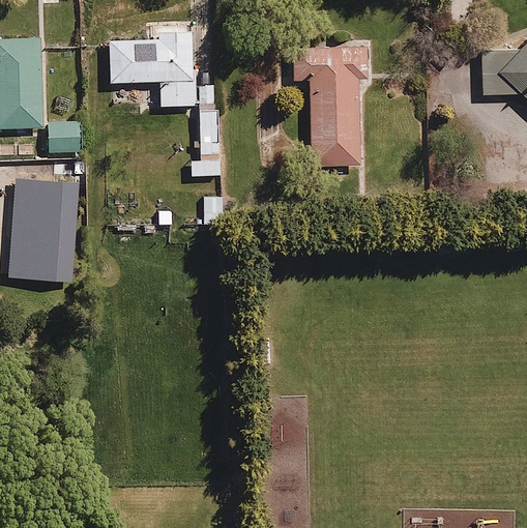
[(526,28),(510,36),(473,40),(480,98),(521,93),(526,99),(526,28)]
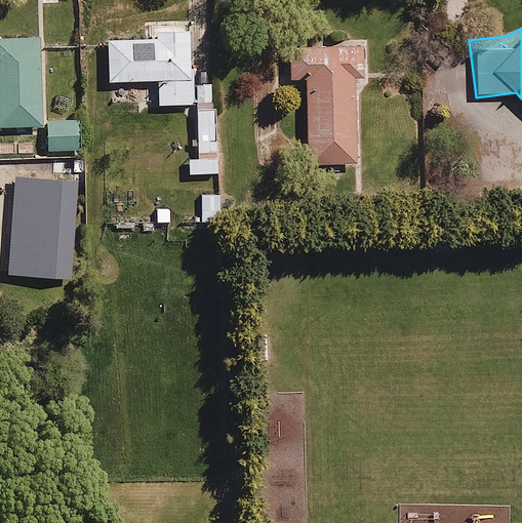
[(193,32),(160,33),(160,39),(110,40),(110,81),(165,80),(165,94),(160,94),(160,107),(197,106),(196,69),(193,69),(193,32)]
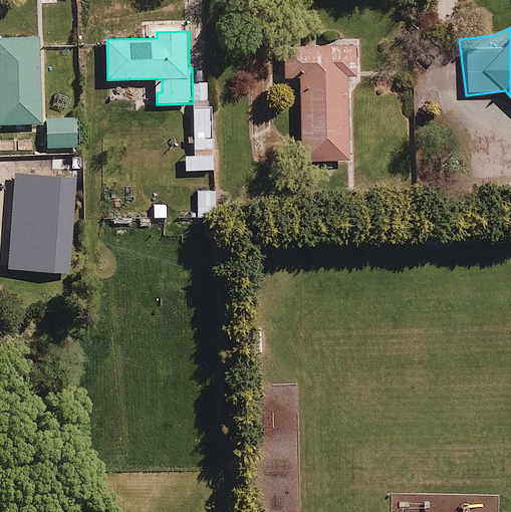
[(43,36),(0,36),(0,123),(8,124),(8,139),(39,138),(40,178),(76,177),(75,139),(82,139),(81,115),(44,116),(43,36)]
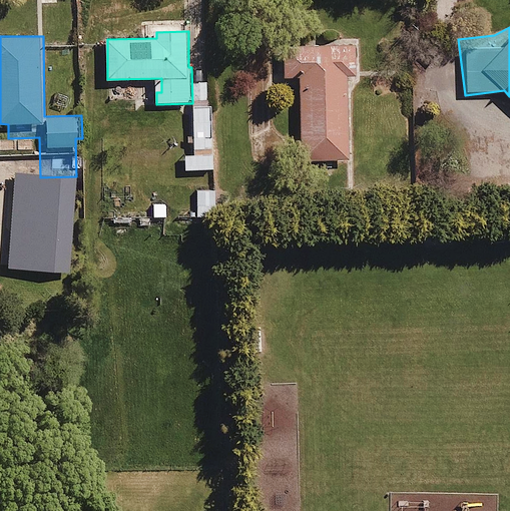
[(286,77),(300,76),(301,161),(350,161),(349,78),(359,78),(359,45),(286,46),(286,77)]
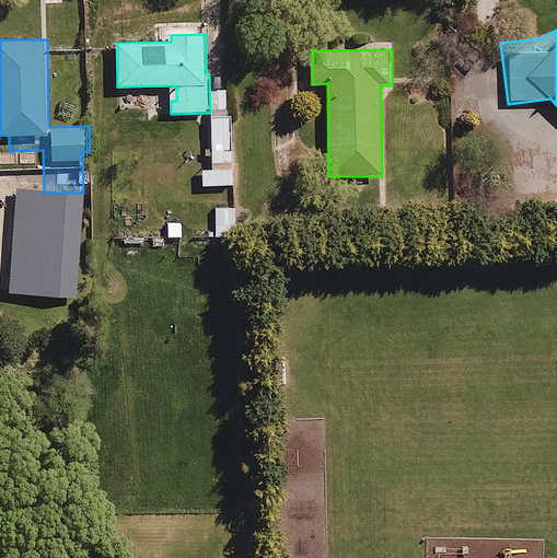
[(234,118),(207,119),(208,169),(201,169),(202,188),(235,187),(234,118)]
